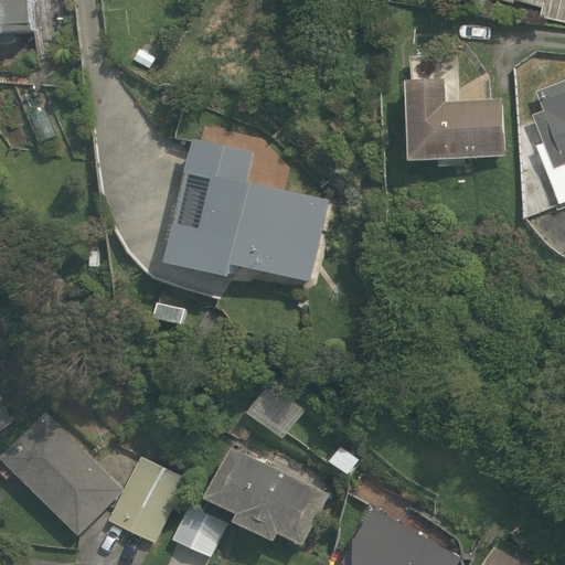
[(0,0),(0,41),(34,39),(31,0),(0,0)]
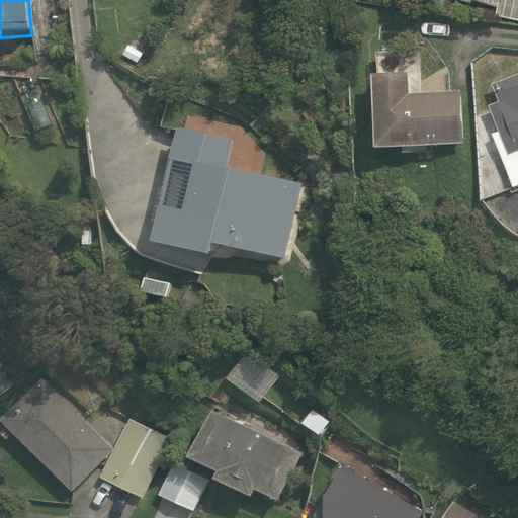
[(517,19),(517,0),(449,0),(449,2),(517,19)]
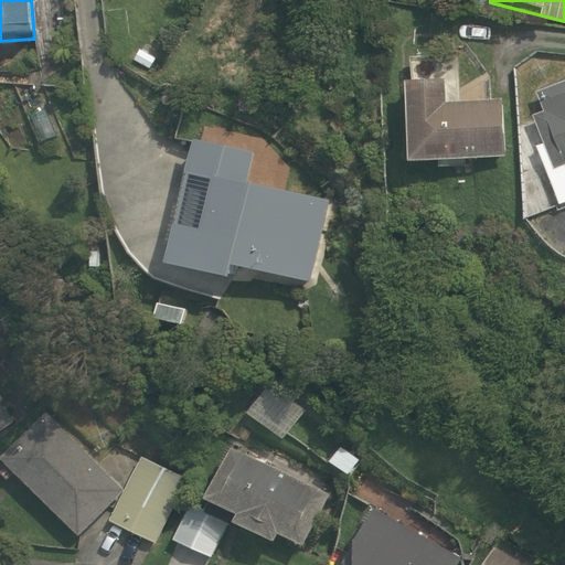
[(409,159),(507,156),(503,97),(446,100),(445,77),(405,80),(409,159)]
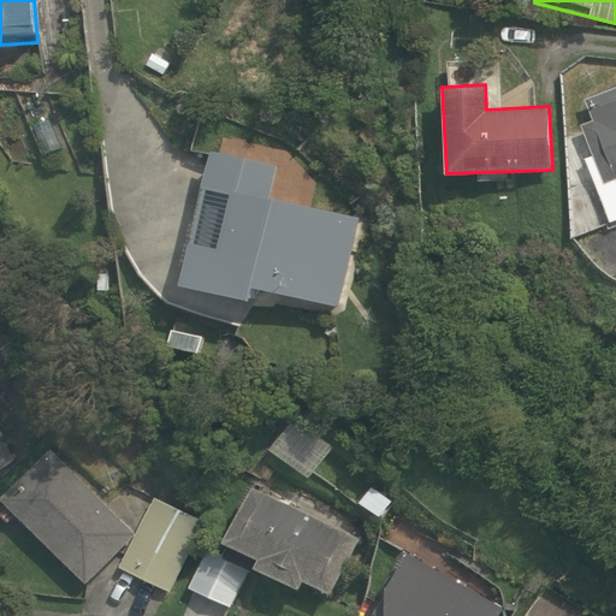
[(615,87),(586,99),(594,120),(581,125),(594,155),(586,159),(610,223),(615,219),(615,87)]
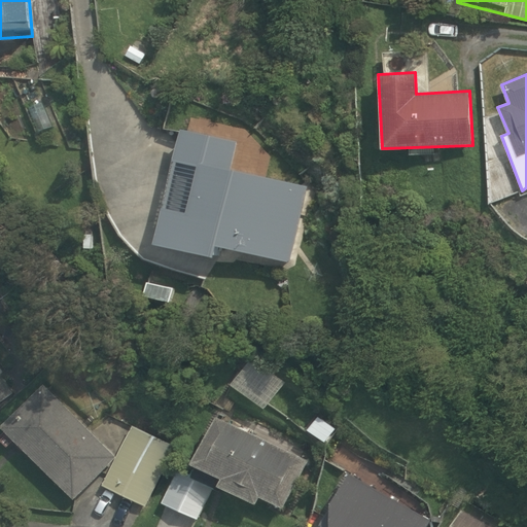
[(239,141),(182,128),(155,243),(215,256),(218,245),(291,262),(308,186),(232,168),(239,141)]
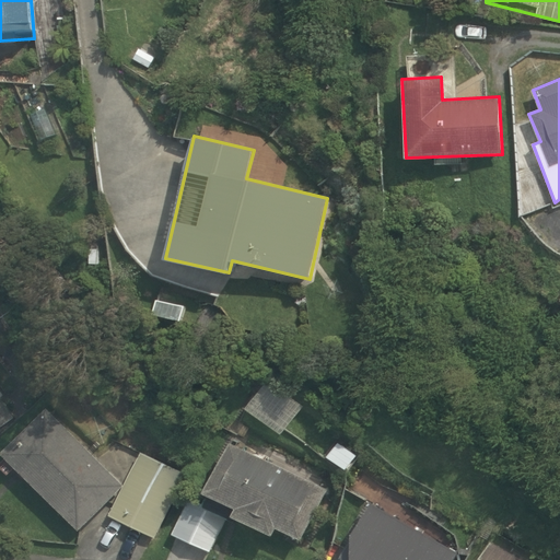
[(0,427),(13,418),(0,397),(4,395),(0,387),(0,427)]
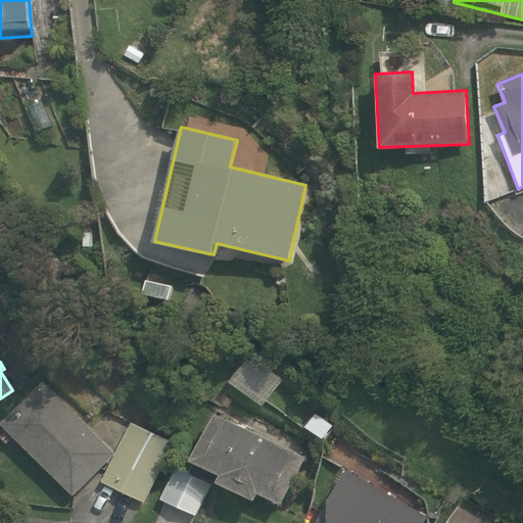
[(74,495),(114,453),(44,381),(0,423),(74,495)]
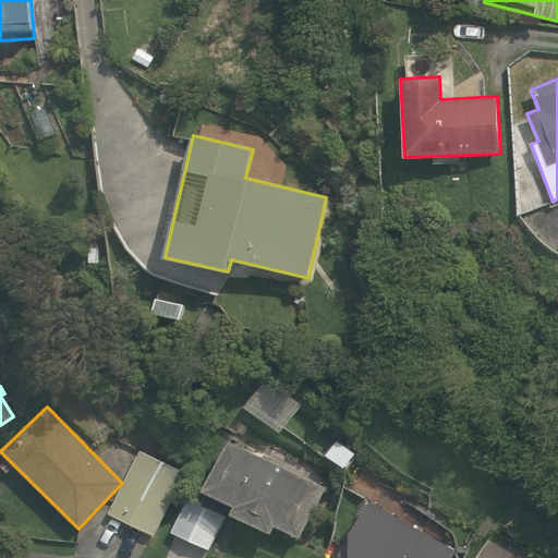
[(326,487),(230,441),(204,489),(235,506),(231,513),(271,533),(276,524),(301,537),(326,487)]
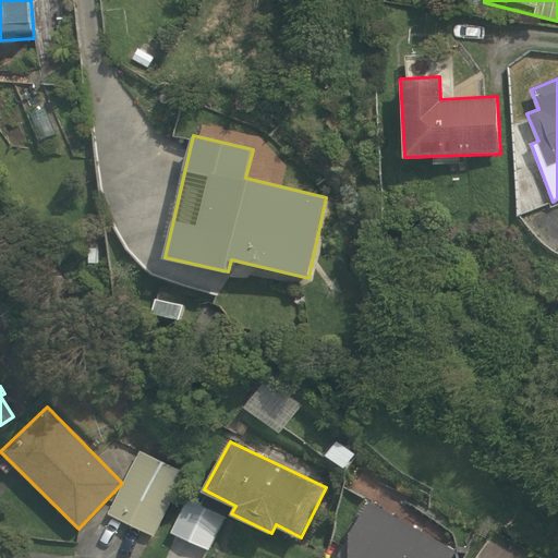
[(140,450),(109,513),(155,536),(187,472),(140,450)]
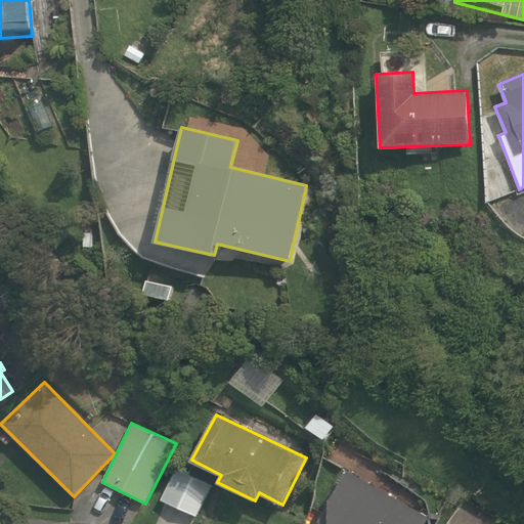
[(213,484),(177,468),(162,500),(198,517),(213,484)]
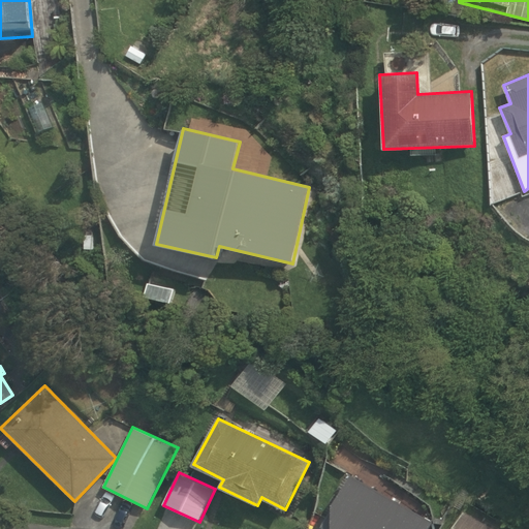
[(494,528),(465,512),(453,528),(494,528)]
